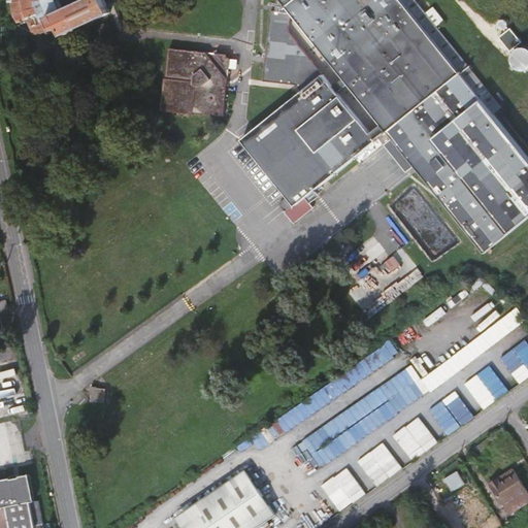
[(17,0),(15,0),(19,13),(28,11),(30,19),(53,14),(56,23),(104,10),(101,0),(17,0)]
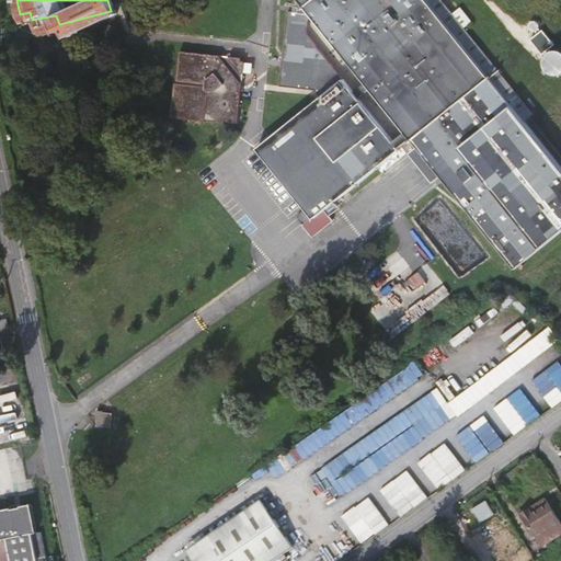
[(292,0),(300,11),(298,23),(290,23),(279,98),(312,102),(320,110),(261,158),(309,218),(300,226),(308,235),(316,228),(318,230),(401,162),(412,153),(414,151),(421,159),(445,189),(521,282),(560,251),(560,173),(530,136),(538,129),(470,45),(478,39),(467,26),(459,32),(433,0),(292,0)]
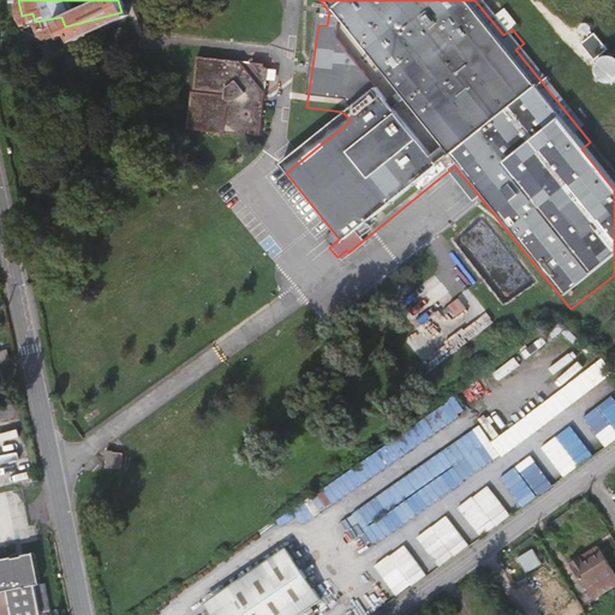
[(595,29),(593,24),(590,22),(585,22),(581,25),(581,31),(585,35),(590,35),(593,33),(595,29)]
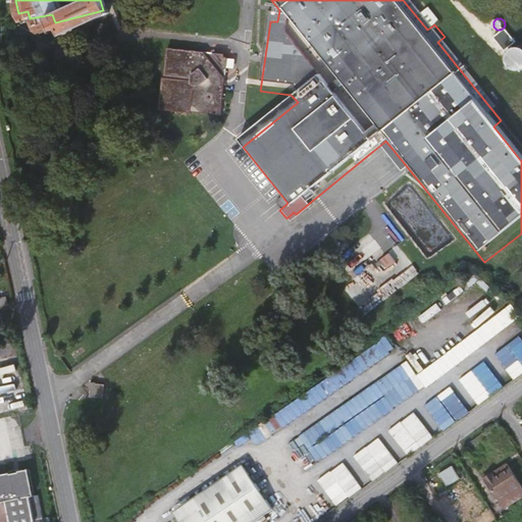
[(508,28),(497,37),(507,50),(519,41),(508,28)]
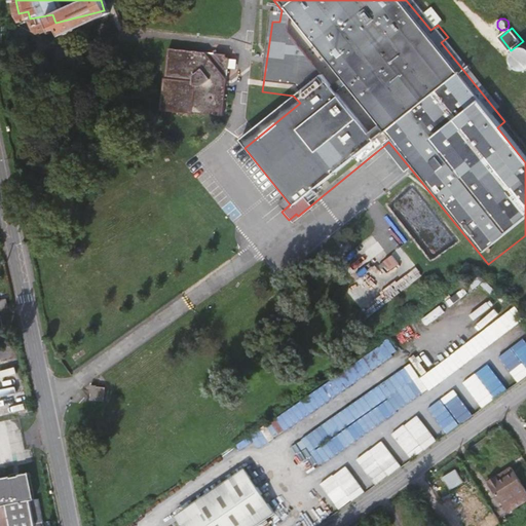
[(511,55),(511,64),(517,70),(525,70),(525,47),(523,46),(515,49),(511,55)]
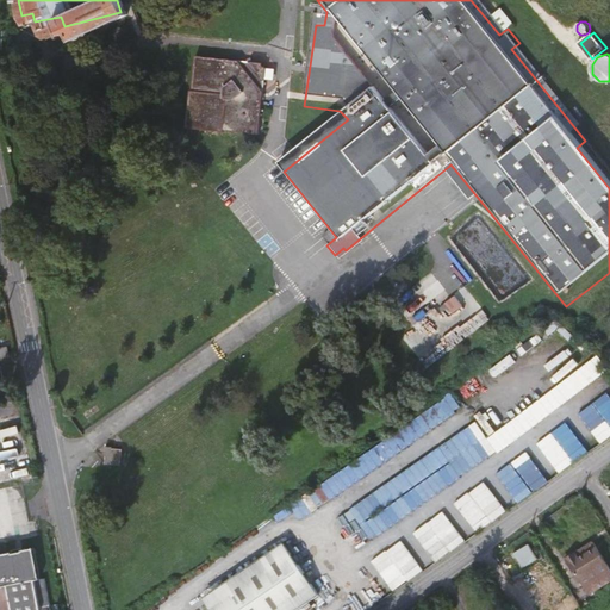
[(201,62),(192,131),(261,143),(272,73),(201,62)]
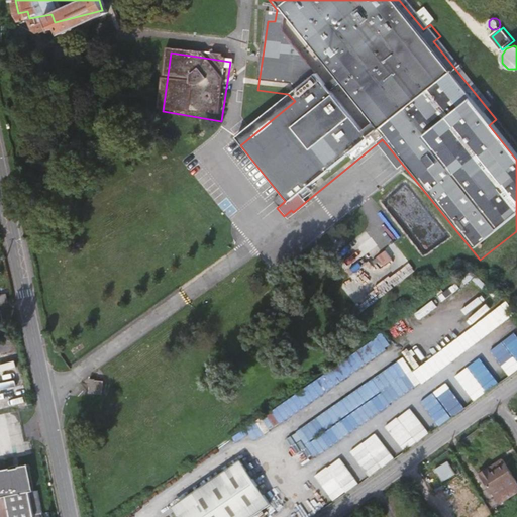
[(380,141),(370,149),(372,154),(383,146),(380,141)]
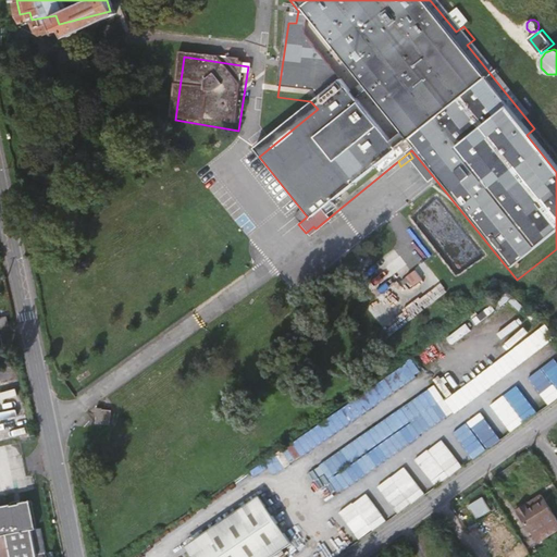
[(442,187),(418,158),(409,165),(432,195),(442,187)]
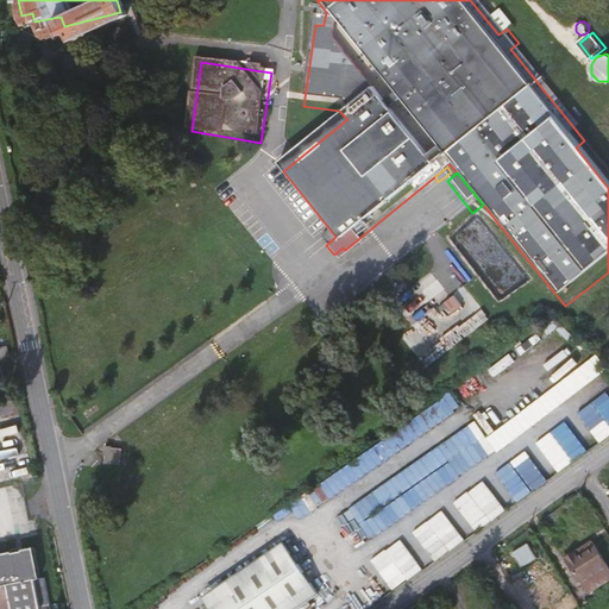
[(452,315),(463,307),(454,296),(445,305),(452,315)]
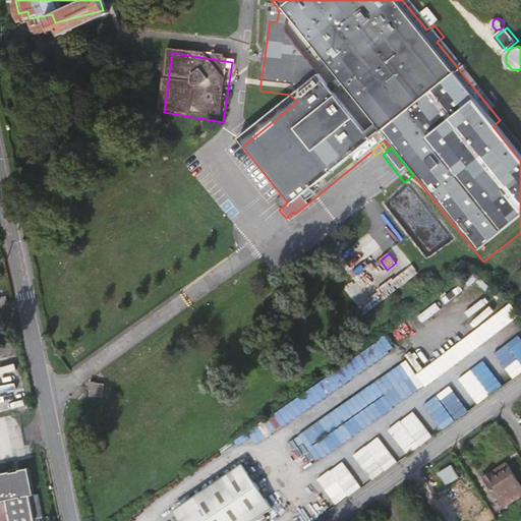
[(0,307),(0,310),(1,315),(15,312),(13,304),(0,307)]
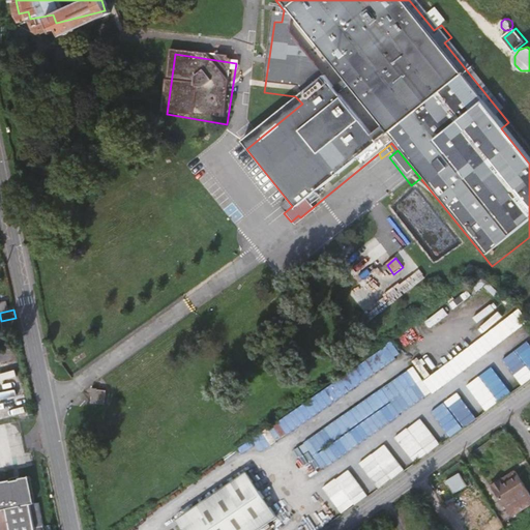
[(0,329),(0,339),(10,336),(8,328),(0,329)]
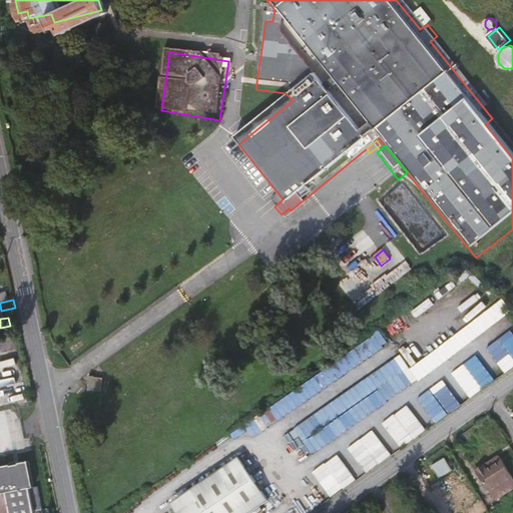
[(249,435),(390,348),(383,335),(241,422),(249,435)]
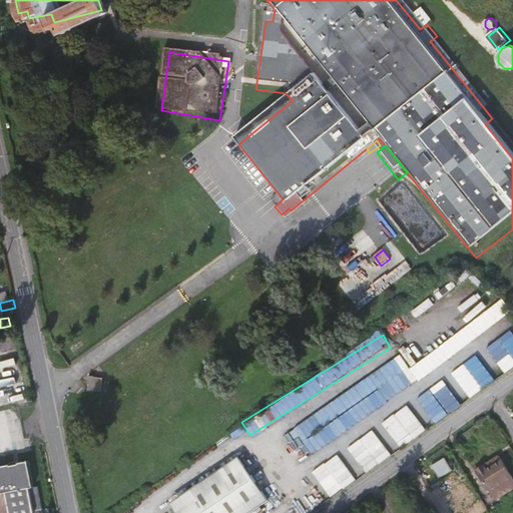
[(404,358),(293,425),(309,452),(420,385),(404,358)]
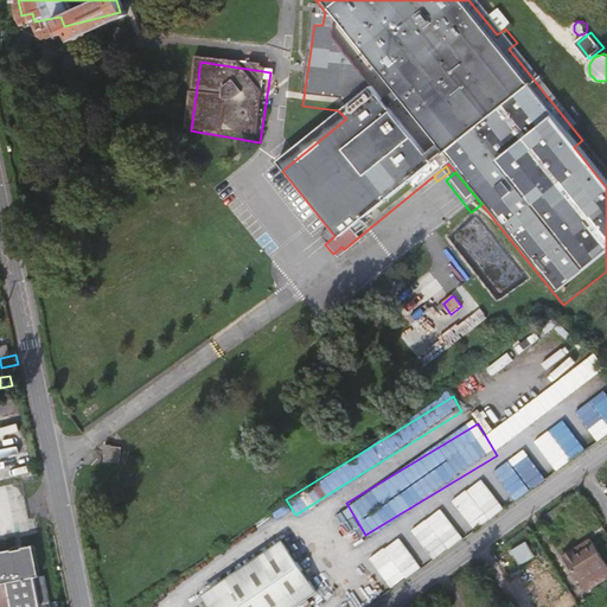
[(504,457),(490,466),(517,503),(530,492),(504,457)]
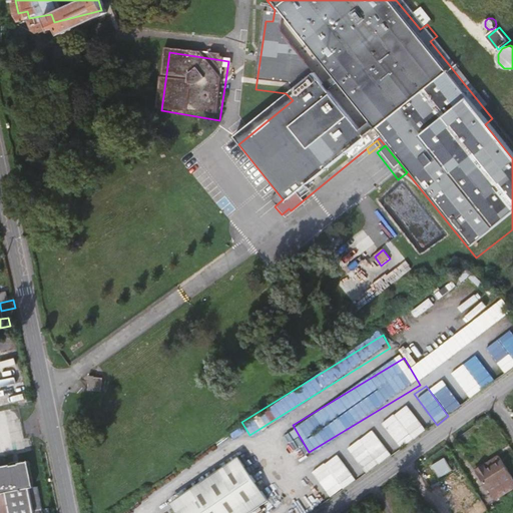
[(94,388),(92,401),(106,403),(108,389),(94,388)]
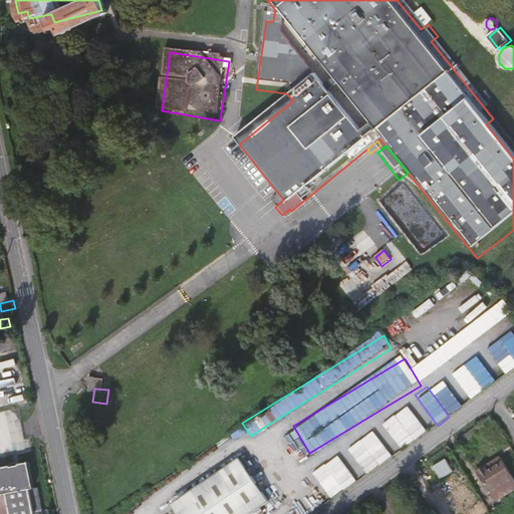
[(402,450),(427,433),(409,407),(383,424),(402,450)]
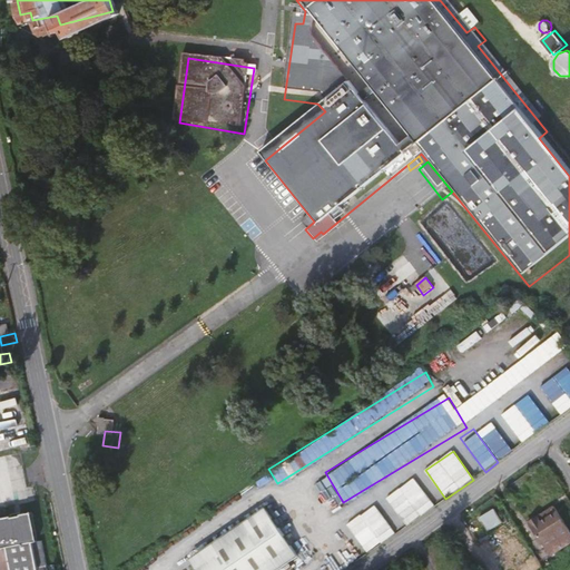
[(409,527),(435,505),(414,478),(386,499),(409,527)]
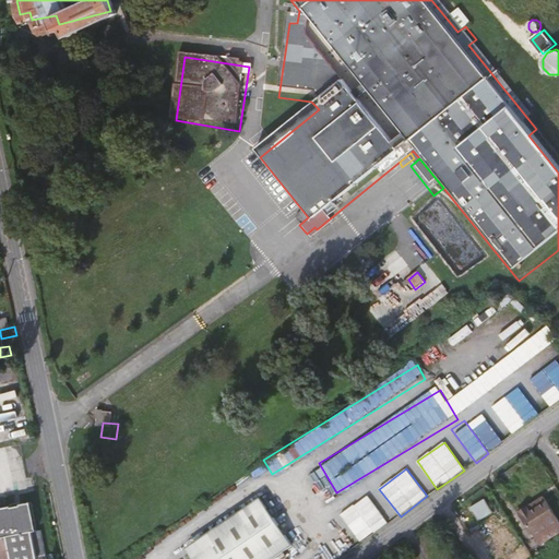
[(0,491),(0,531),(10,530),(15,557),(42,551),(43,558),(51,558),(44,522),(39,523),(32,486),(0,491)]
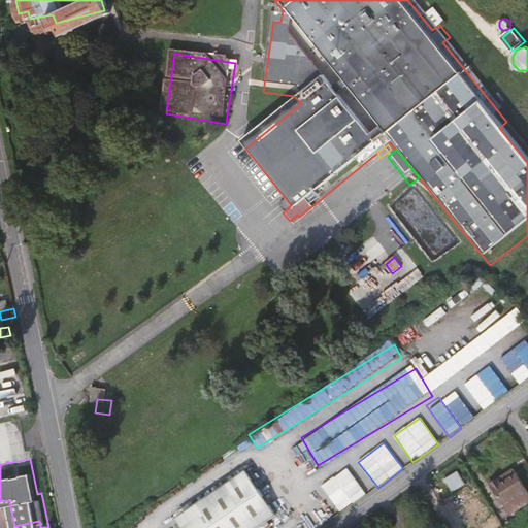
[(342,488),(355,504),(367,494),(347,467),(322,487),(330,497),(342,488)]
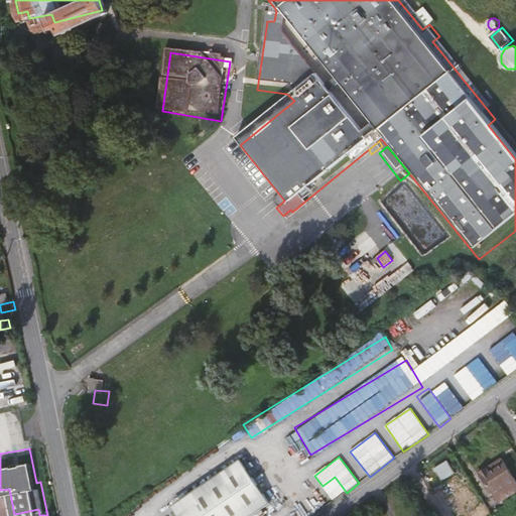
[(485,466),(488,471),(501,463),(498,458),(485,466)]
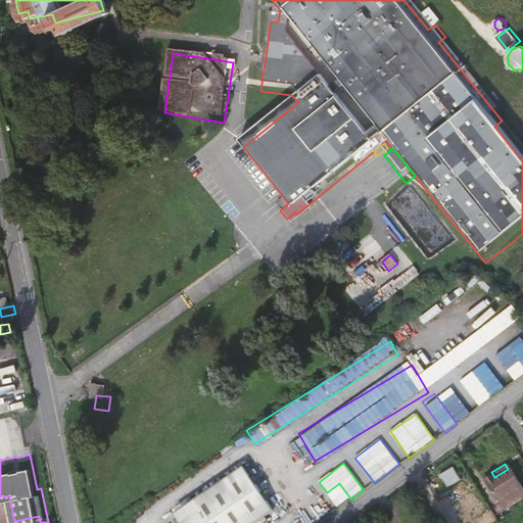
[(447,488),(461,480),(454,468),(440,475),(447,488)]
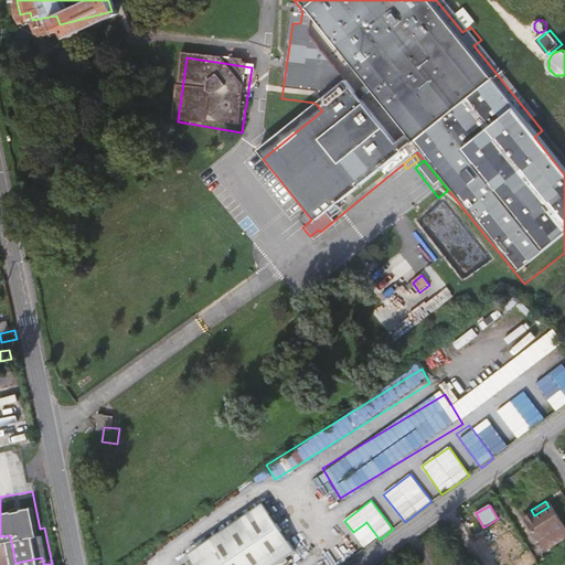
[(564,533),(563,530),(548,507),(534,515),(531,510),(521,515),(524,522),(537,545),(541,550),(564,534),(564,533)]
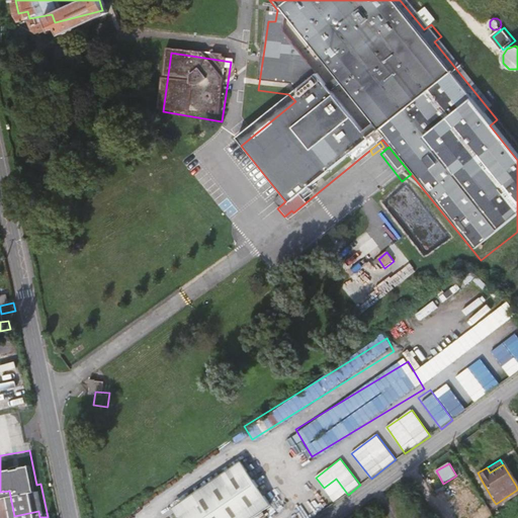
[(198,512),(188,517),(262,517),(270,513),(241,472),(194,506),(198,512)]
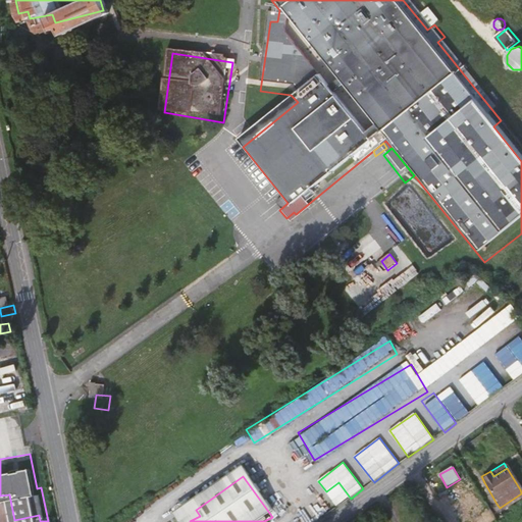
[(196,510),(177,521),(190,521),(200,516),(196,510)]
